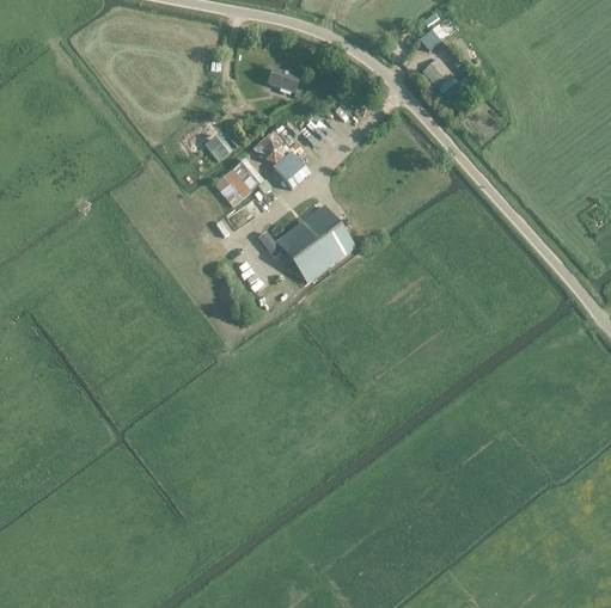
[(433,29),(421,38),(431,50),(443,38),(433,29)]
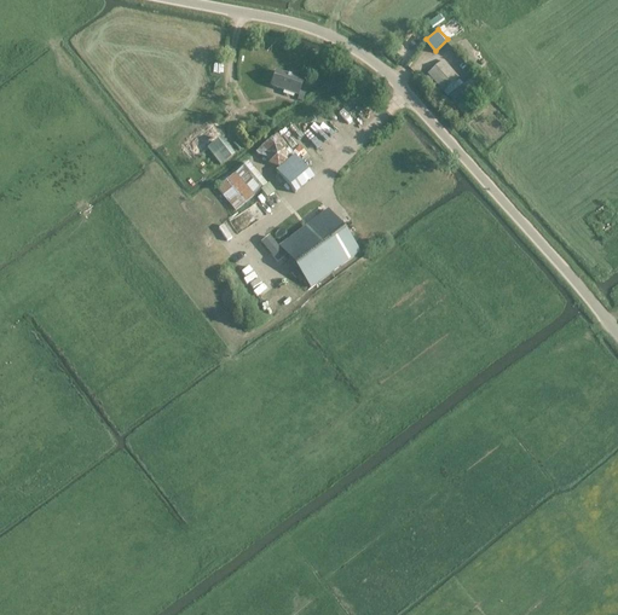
[(463,79),(468,74),(449,51),(443,56),(463,79)]
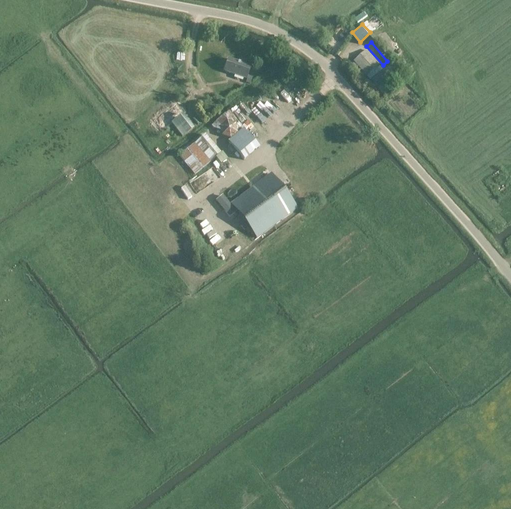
[(368,74),(380,64),(367,48),(355,58),(368,74)]
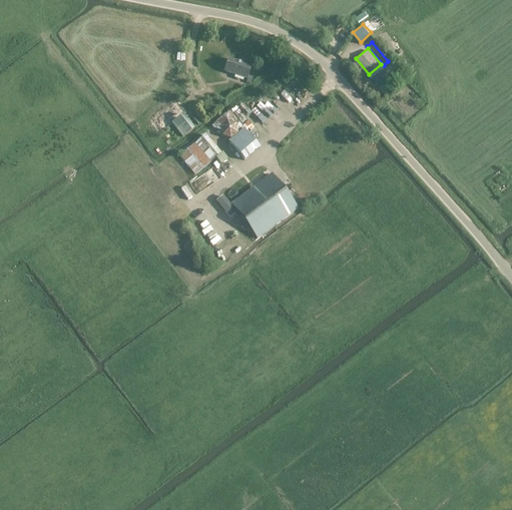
[(225,68),(247,76),(252,64),(230,56),(225,68)]
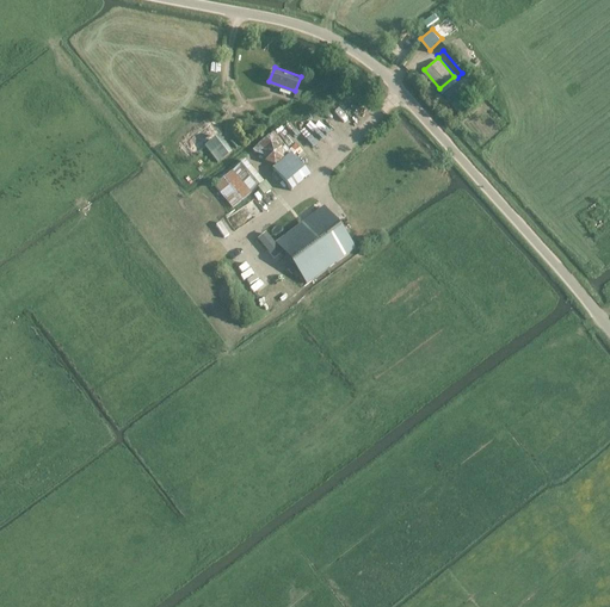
[(457,109),(482,88),(469,72),(444,92),(457,109)]
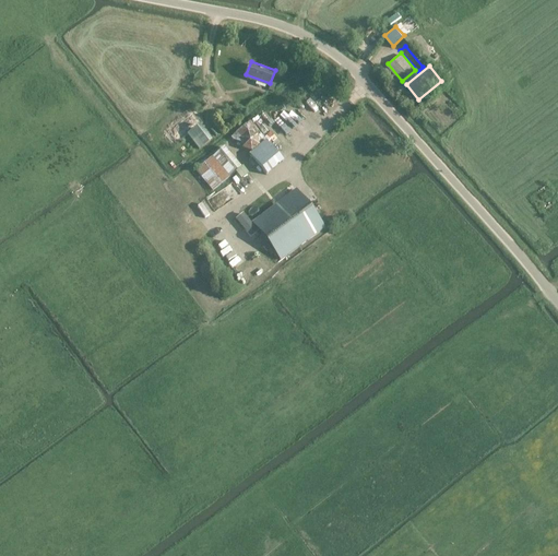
[(446,97),(438,104),(442,109),(450,104),(446,97)]
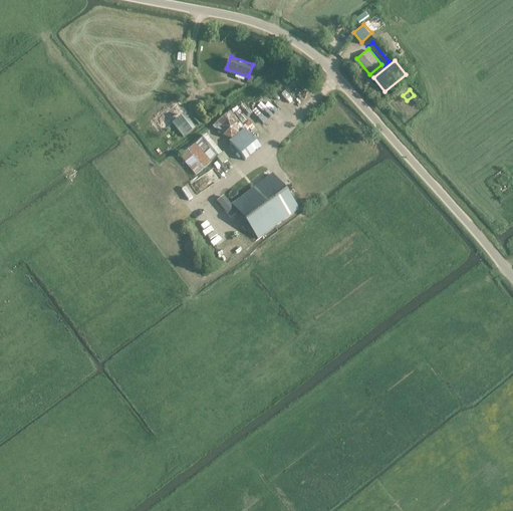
[(155,117),(163,129),(176,118),(187,110),(179,99),(155,117)]
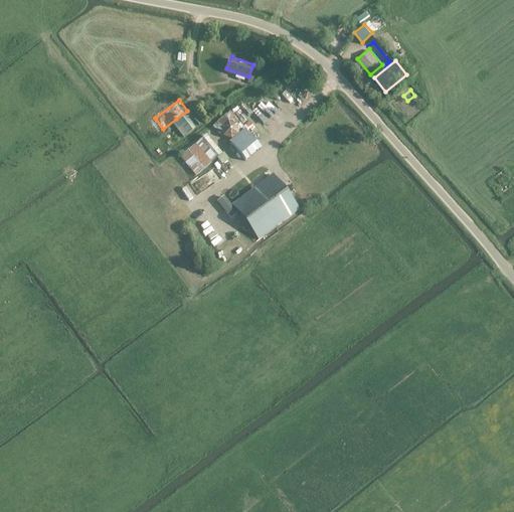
[(187,111),(176,119),(185,132),(196,124),(187,111)]
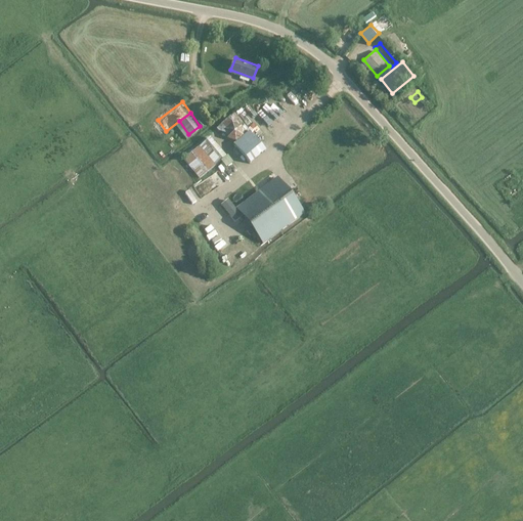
[(266,149),(249,130),(233,142),(251,163),(266,149)]
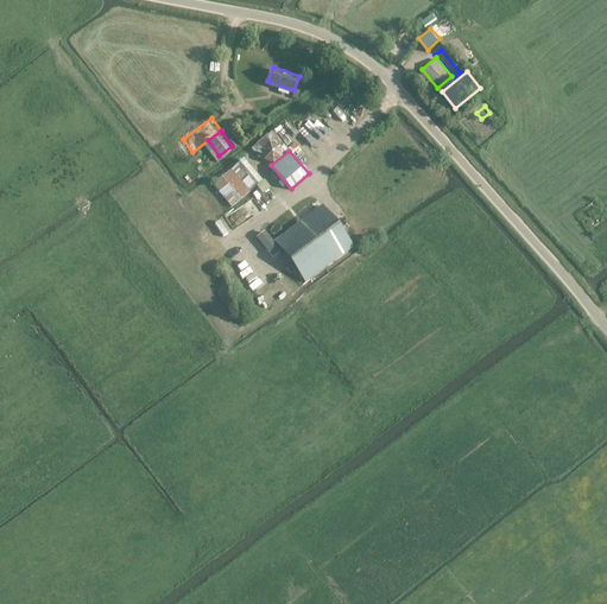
[(263,179),(244,157),(231,167),(250,190),(263,179)]
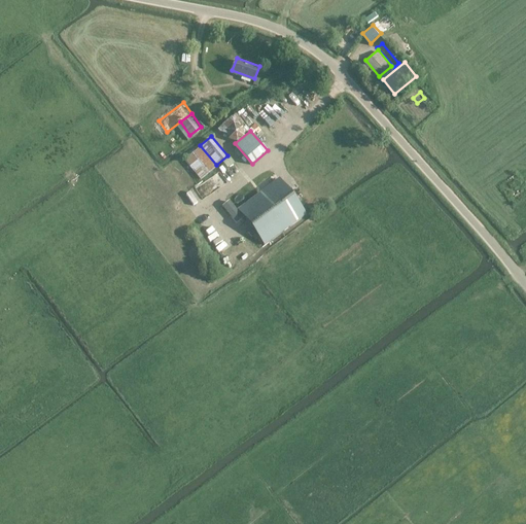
[(201,178),(216,165),(200,145),(184,158),(201,178)]
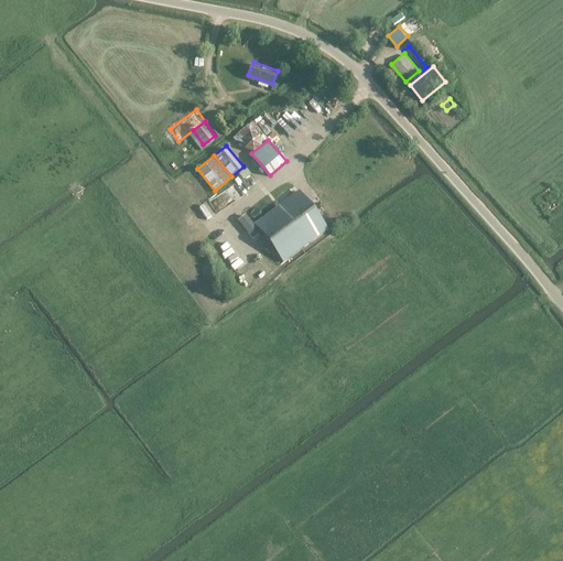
[(240,179),(245,185),(252,180),(248,173),(240,179)]
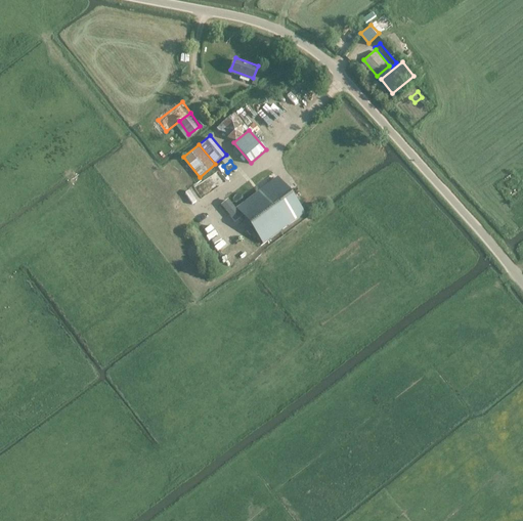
[(305,212),(277,176),(236,207),(263,243),(305,212)]
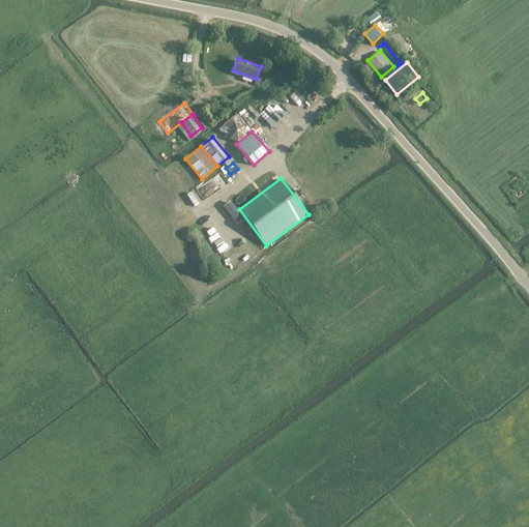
[(236,211),(230,215),(234,223),(240,218),(236,211)]
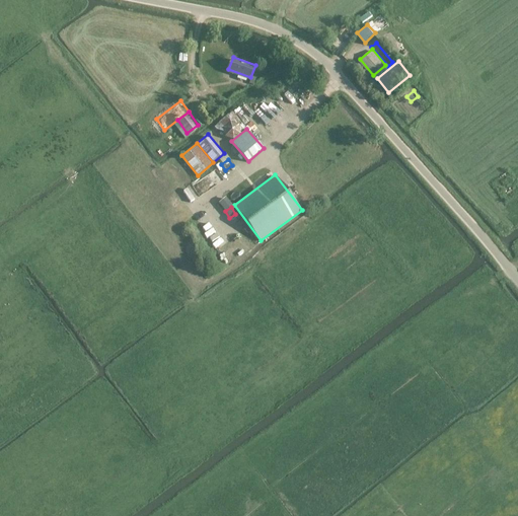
[(227,250),(233,238),(225,234),(219,246),(227,250)]
